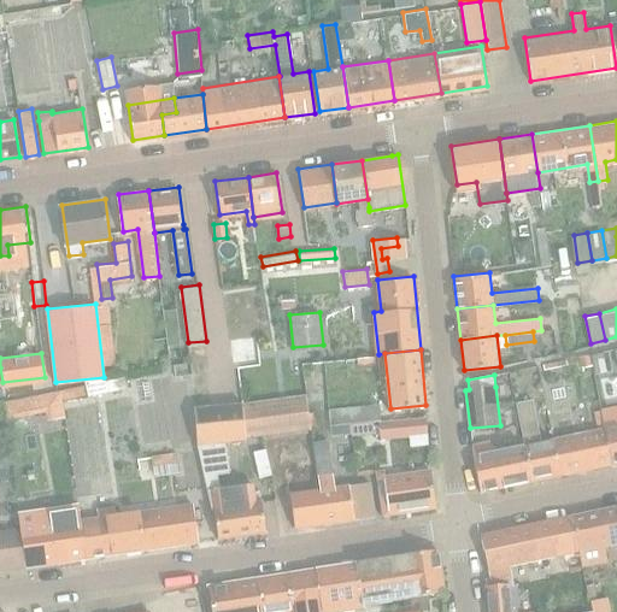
[(307,393),(259,400),(264,434),(311,427),(307,393)]
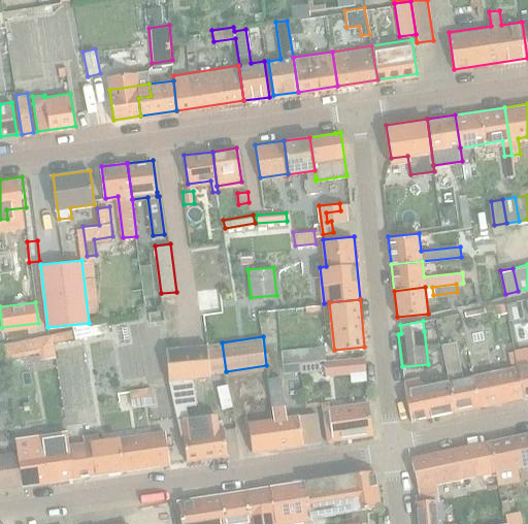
[(441,345),(450,381),(456,411),(482,405),(474,375),(464,378),(456,341),(441,345)]
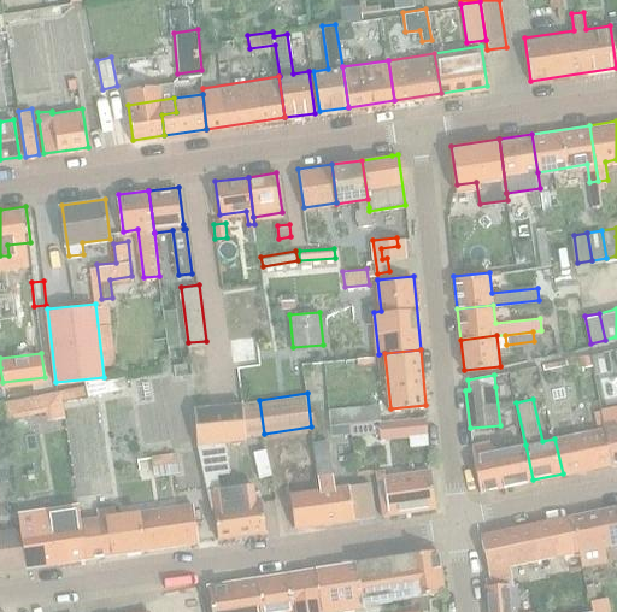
[(259,400),(242,402),(246,436),(264,434),(259,400)]
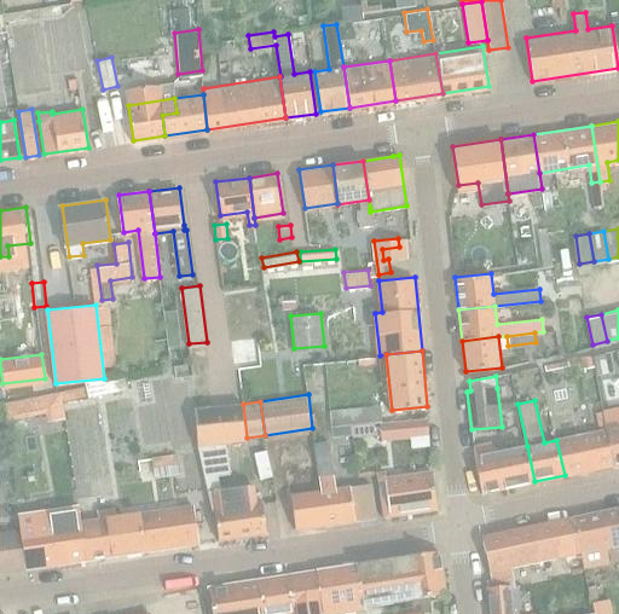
[(248,440),(247,438),(243,404),(195,409),(198,444),(248,440)]
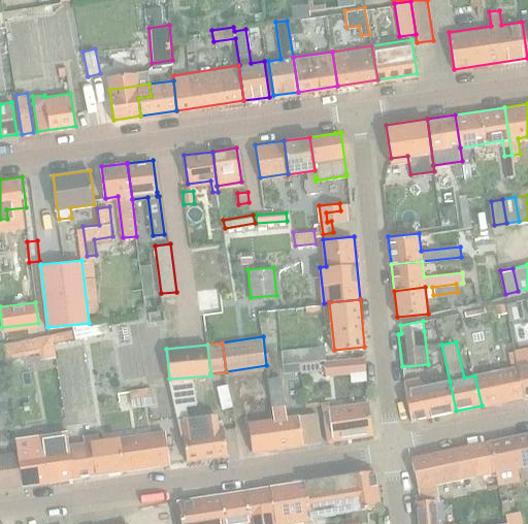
[(283,363),(325,359),(324,345),(282,349),(283,363)]
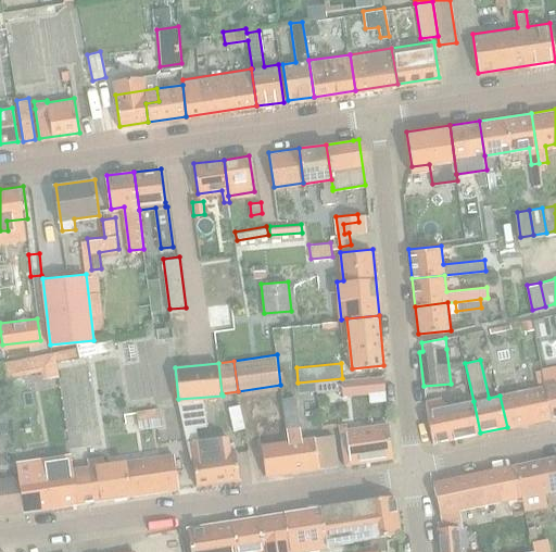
[(341,379),(342,394),(383,391),(382,376),(341,379)]
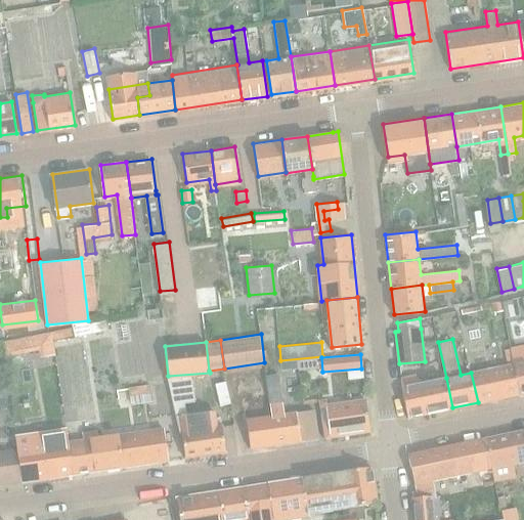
[(523,392),(523,360),(515,362),(522,393),(523,392)]
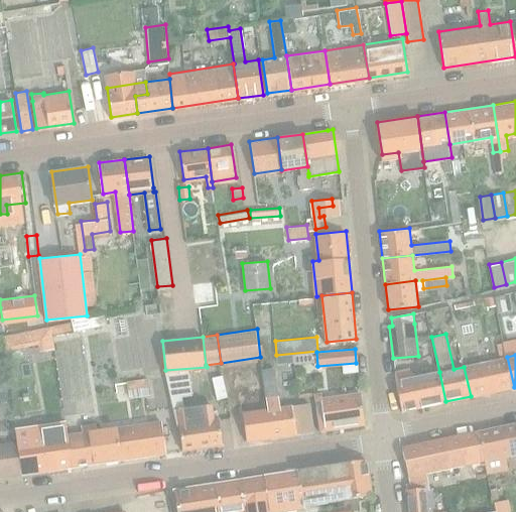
[(464,367),(471,396),(514,387),(507,357),(464,367)]
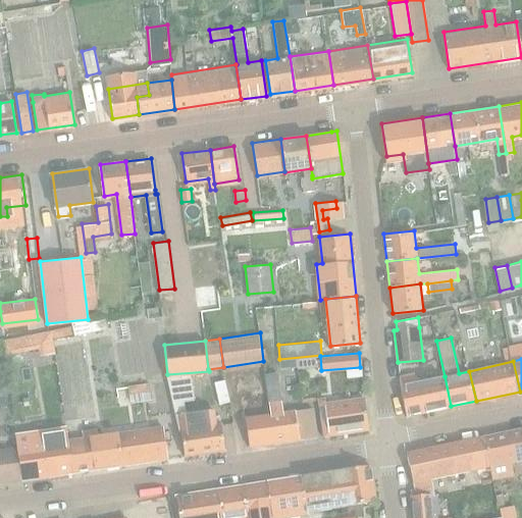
[(407,415),(451,406),(445,376),(417,382),(415,372),(399,376),(400,383),(407,415)]
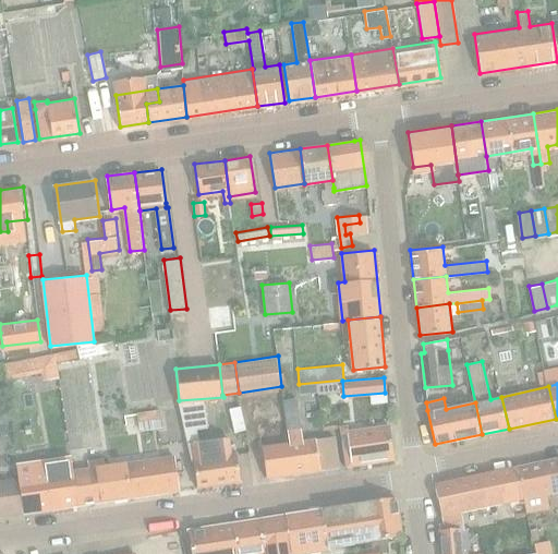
[(288,429),(301,426),(298,402),(284,404),(288,429)]
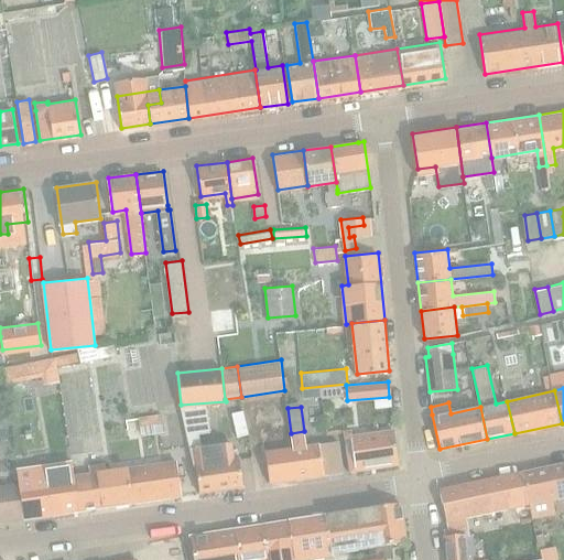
[(139,426),(162,422),(161,413),(138,417),(139,426)]
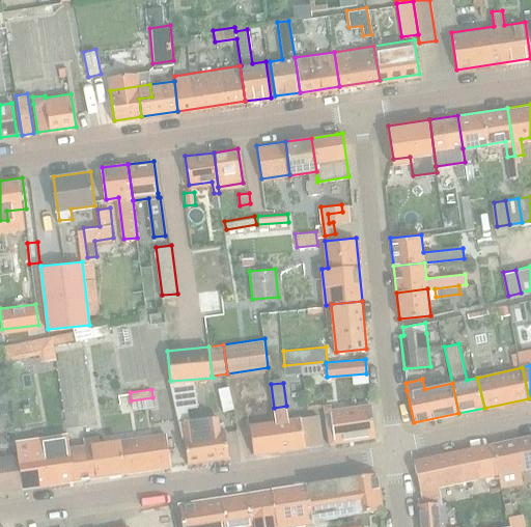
[(187,400),(174,401),(182,438),(184,438),(188,463),(229,456),(225,430),(220,431),(218,415),(190,419),(187,400)]
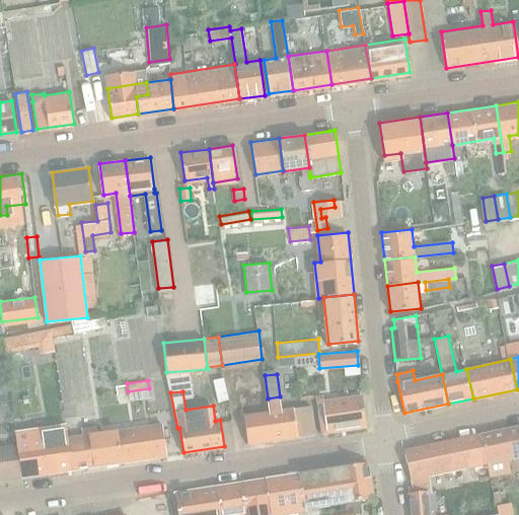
[(321,432),(367,426),(362,393),(354,394),(323,399),(323,403),(317,405),(321,432)]
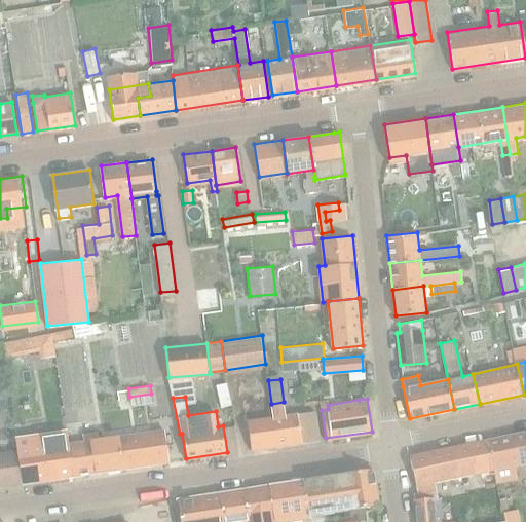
[(273,416),(276,445),(301,442),(297,412),(286,414),(284,402),(271,404),(273,416)]
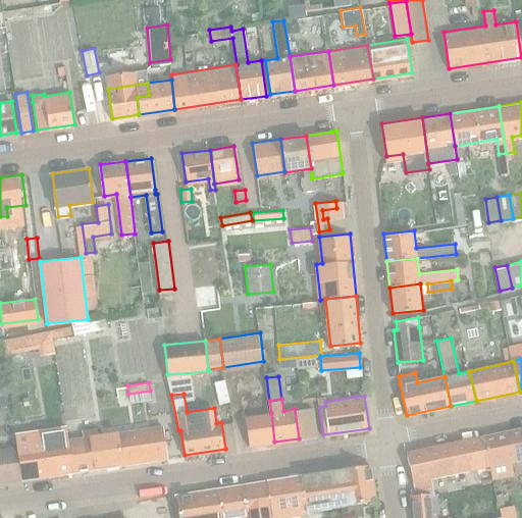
[(313,407),(295,409),(299,438),(317,435),(313,407)]
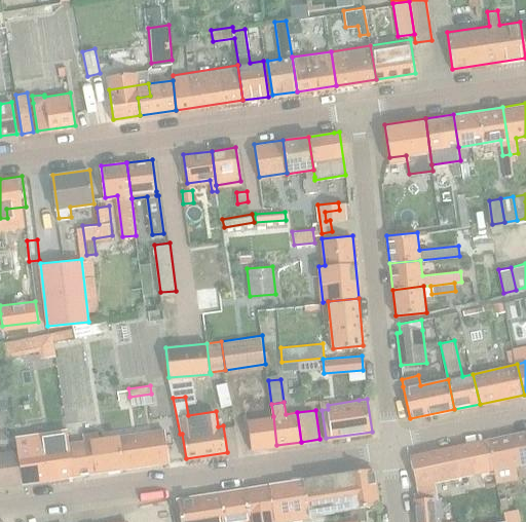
[(251,449),(276,445),(273,416),(247,419),(251,449)]
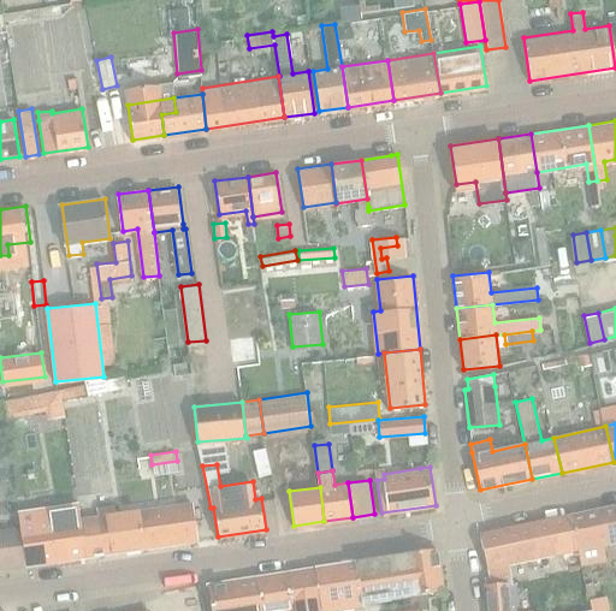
[(137,510),(143,547),(199,539),(193,502),(137,510)]
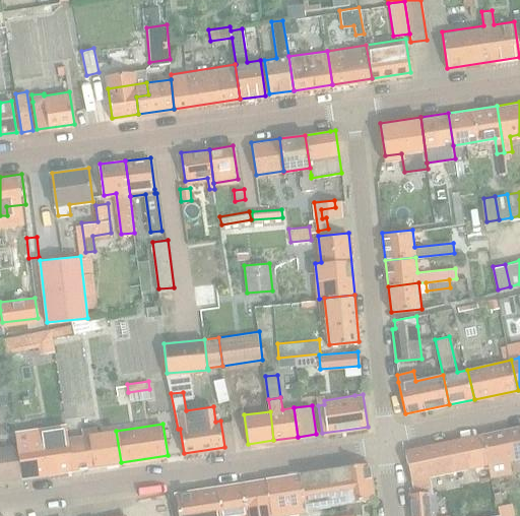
[(121,462),(116,431),(98,433),(96,425),(80,427),(81,435),(68,437),(73,469),(121,462)]
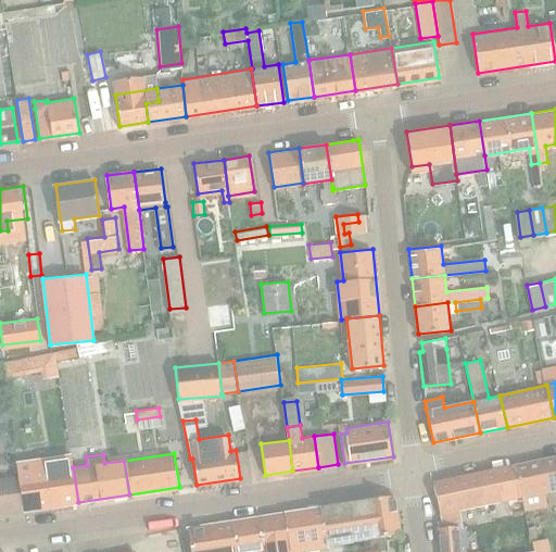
[(555,454),(517,463),(523,496),(527,509),(547,504),(544,491),(555,488),(555,454)]
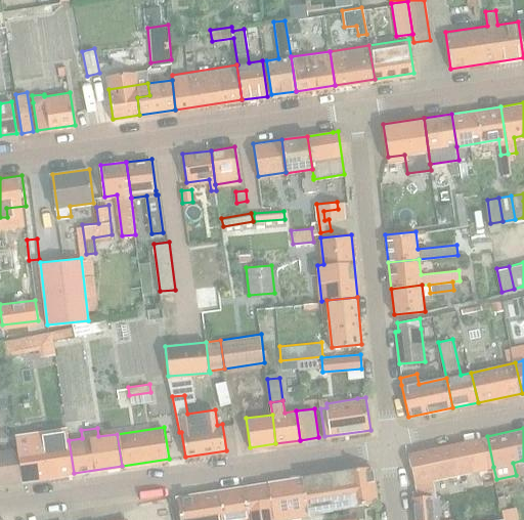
[(16,448),(0,449),(0,483),(74,473),(69,440),(68,440),(66,429),(15,436),(16,448)]
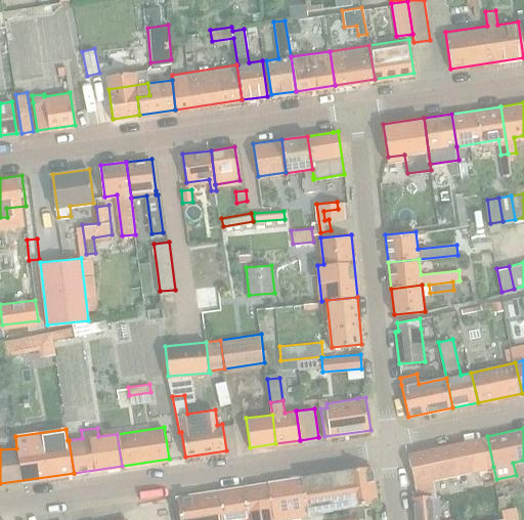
[(493,467),(487,436),(410,452),(418,489),(412,491),(416,519),(434,519),(432,495),(436,494),(435,479),(493,467)]
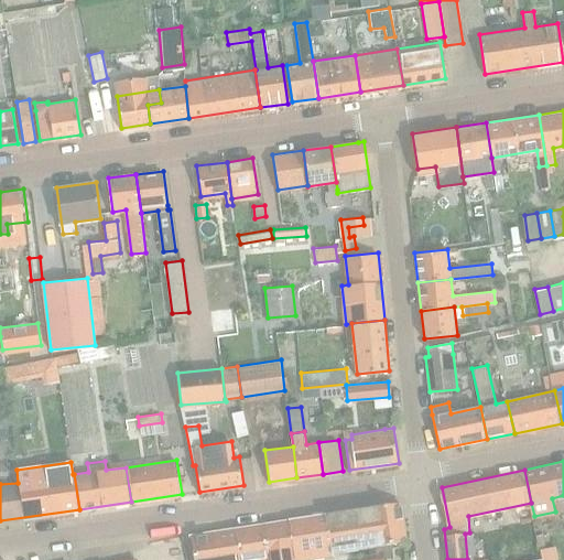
[(369,507),(376,545),(377,552),(357,555),(357,559),(384,559),(384,558),(391,557),(389,542),(407,540),(401,502),(369,507)]
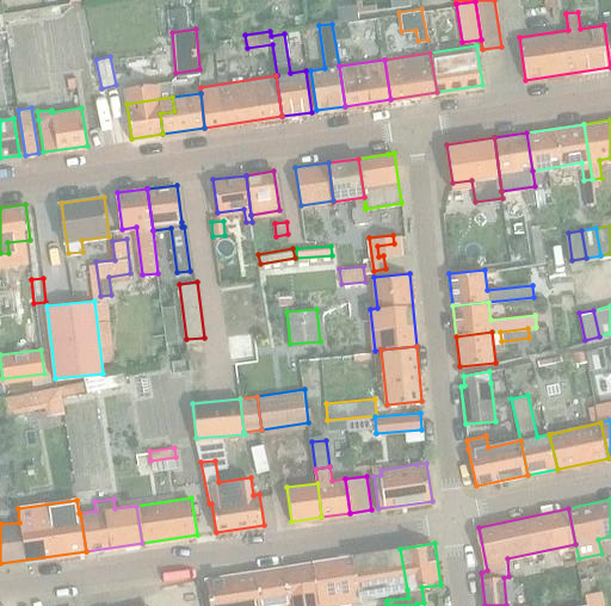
[(319,598),(320,605),(362,600),(360,597),(407,589),(400,549),(313,562),(319,598)]
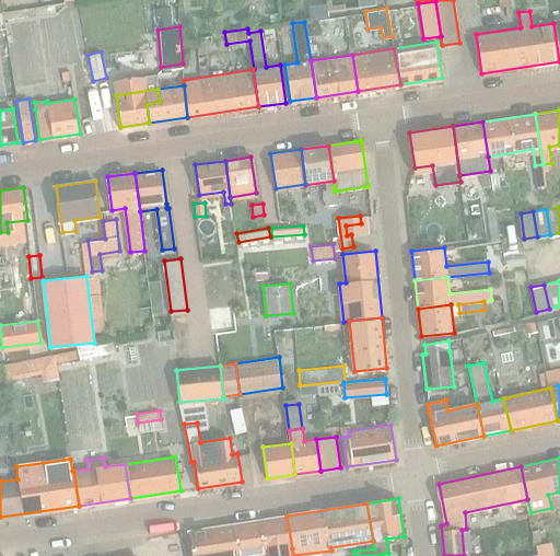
[(292,548),(287,516),(259,519),(265,555),(293,555),(292,548)]
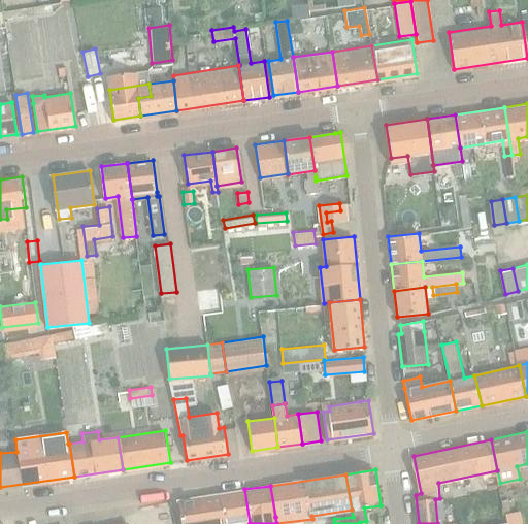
[(221,493),(225,523),(228,523),(243,522),(242,523),(250,523),(244,489),(221,493)]
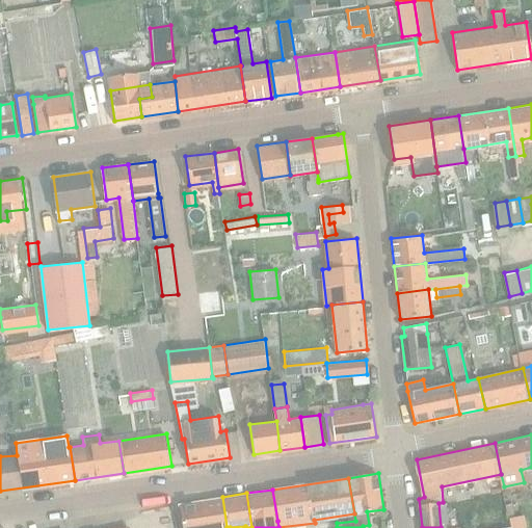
[(182,527),(227,527),(222,497),(179,503),(182,527)]
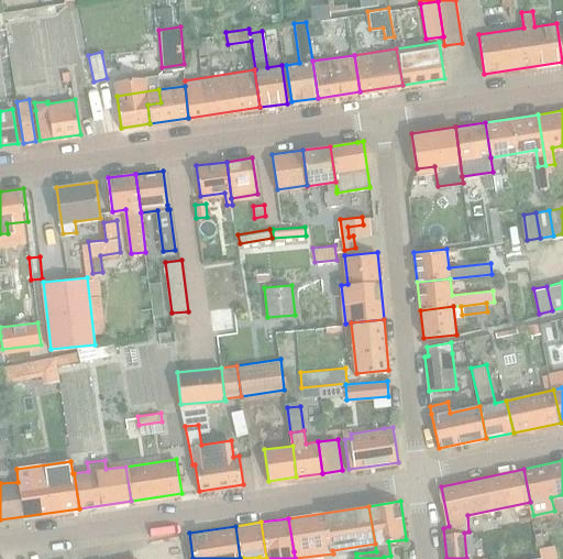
[(539,548),(540,558),(555,558),(553,545),(539,548)]
